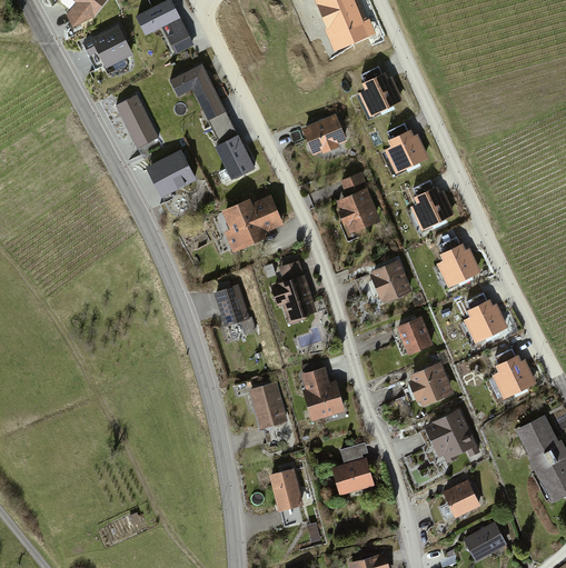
[(75,0),(62,13),(75,25),(87,11),(97,0),(75,0)]
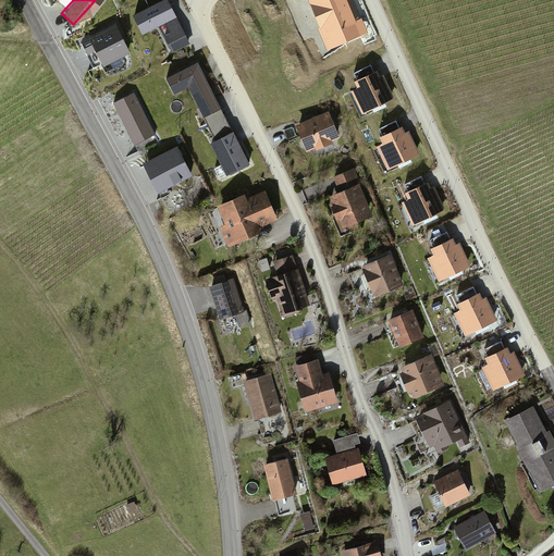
[(187,46),(165,0),(163,0),(133,15),(156,61),(187,46)]
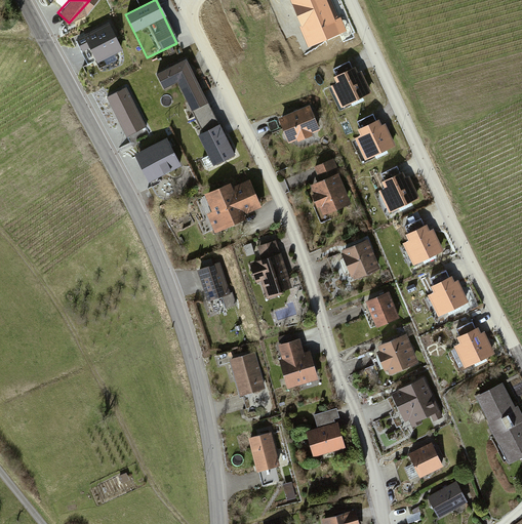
[(337,31),(324,0),(290,0),(300,24),(304,24),(311,41),(337,31)]
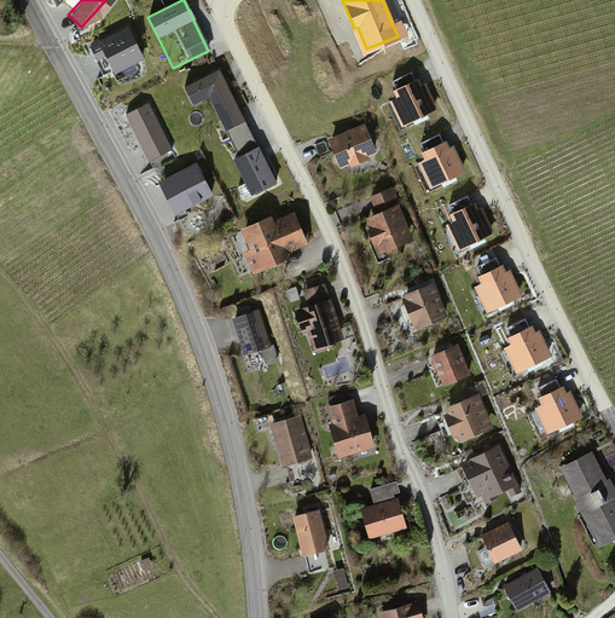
[(143,56),(123,18),(81,41),(100,79),(143,56)]
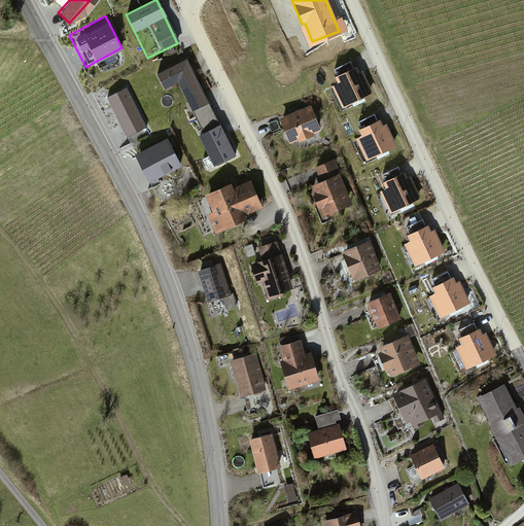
[(183,60),(155,73),(162,85),(177,78),(187,99),(200,93),(183,60)]
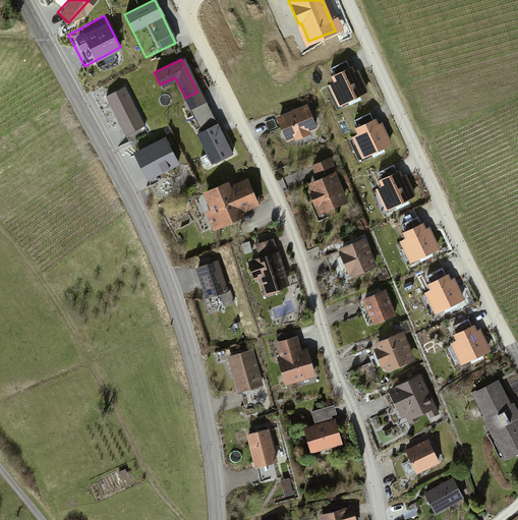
[(337,106),(364,93),(356,76),(352,78),(349,71),(332,80),(335,87),(329,90),(337,106)]
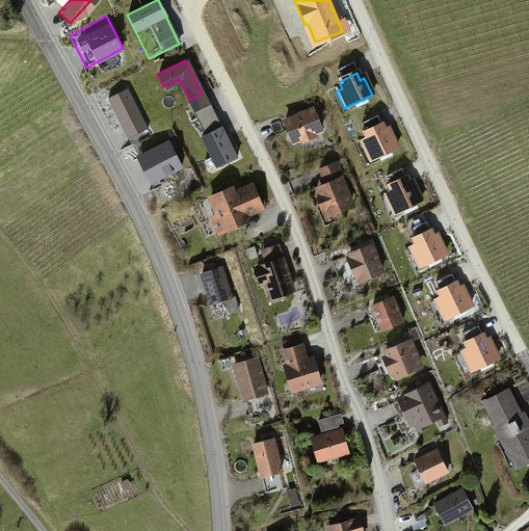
[(143,126),(125,88),(107,97),(126,135),(143,126)]
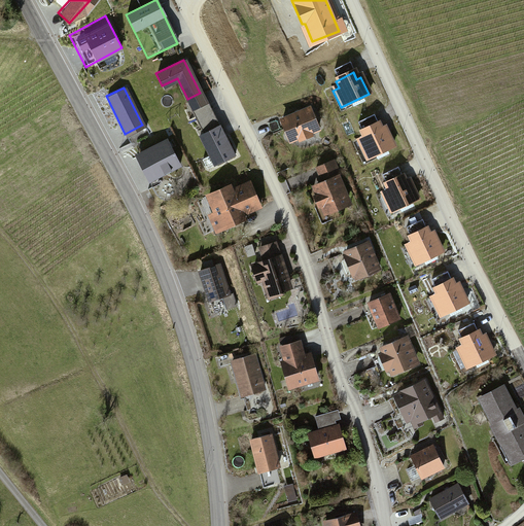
[(312,103),(280,116),(290,142),(300,138),(301,141),(314,136),(313,133),(322,129),(312,103)]
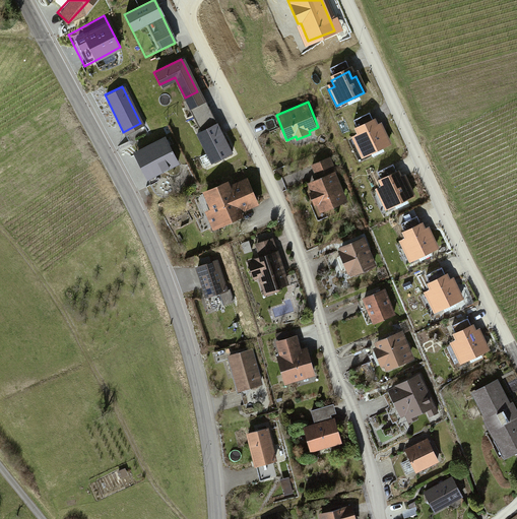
[(375,124),(372,118),(353,127),(356,132),(350,135),(360,154),(387,141),(378,122),(375,124)]
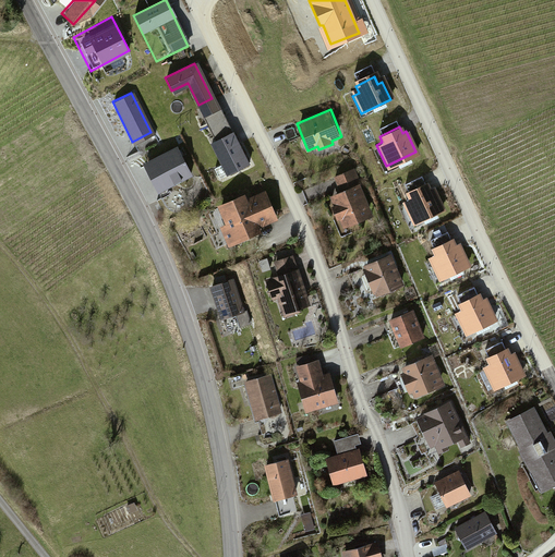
[(245,161),(230,131),(208,142),(224,172),(245,161)]
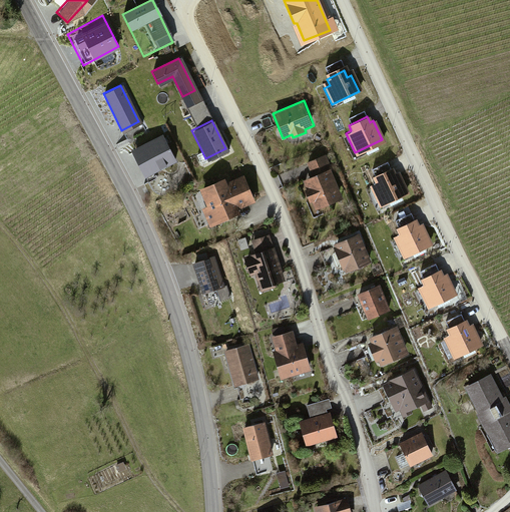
[(172,159),(160,134),(130,149),(143,174),(172,159)]
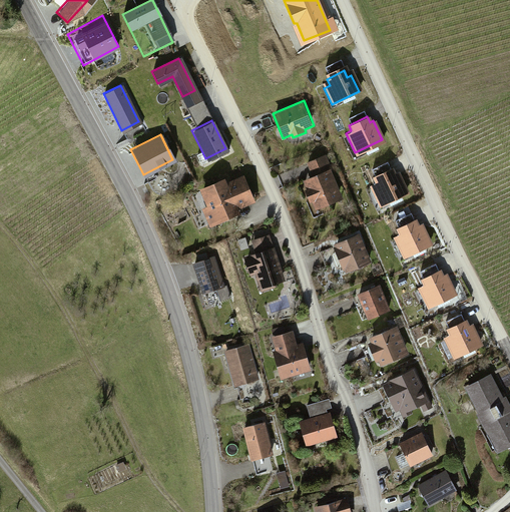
[(312,177),(303,181),(316,211),(344,199),(325,155),(306,163),(312,177)]
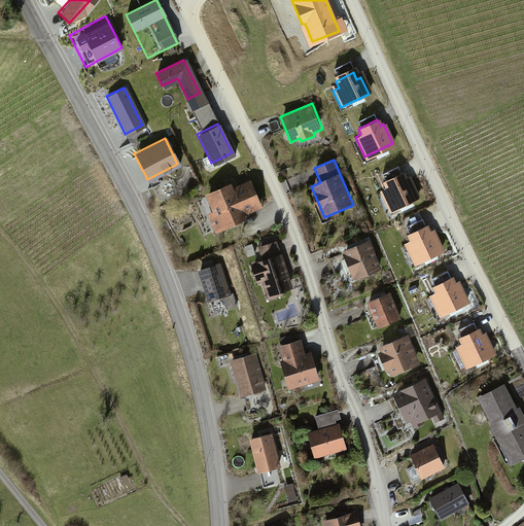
[(404,178),(400,172),(382,181),(385,186),(379,189),(388,210),(417,197),(407,177),(404,178)]
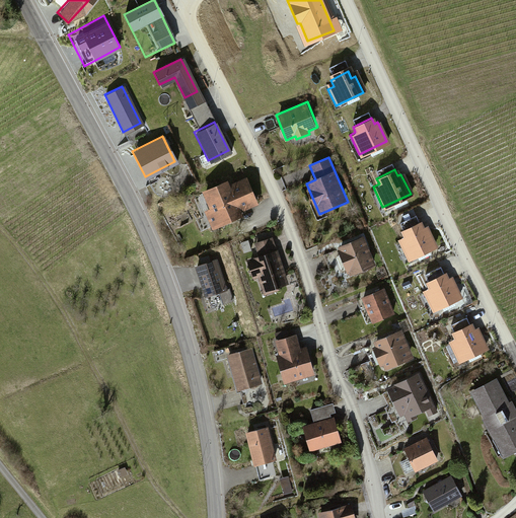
[(231,180),(204,192),(211,208),(205,210),(214,230),(244,218),(242,212),(260,205),(248,178),(233,185),(231,180)]
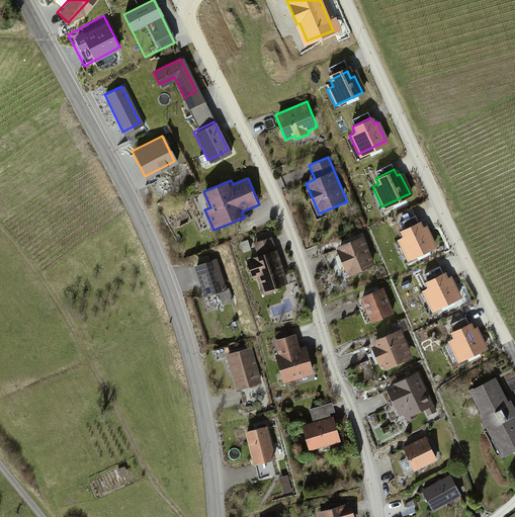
[(421,227),(418,221),(399,230),(402,235),(396,238),(405,257),(433,244),(424,226),(421,227)]
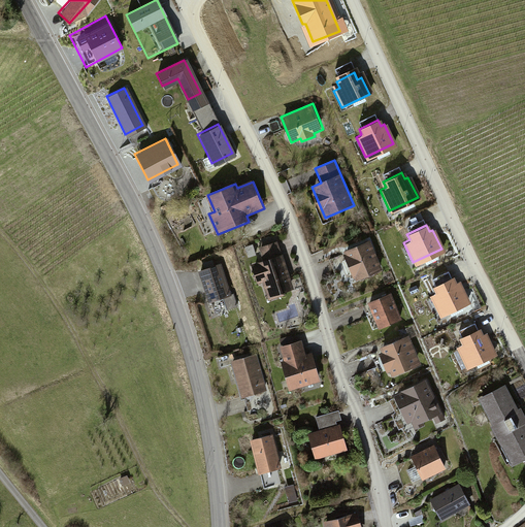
[(370,240),(342,252),(355,283),(383,271),(370,240)]
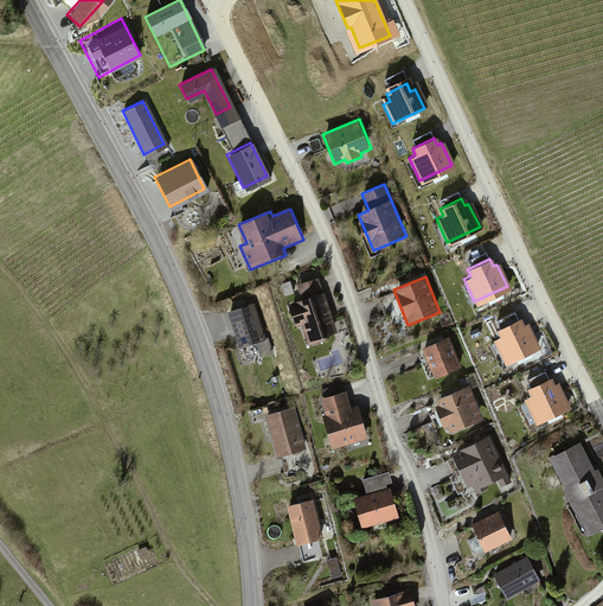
[(338,335),(318,279),(296,286),(302,301),(289,306),(297,329),(303,326),(310,345),(338,335)]
